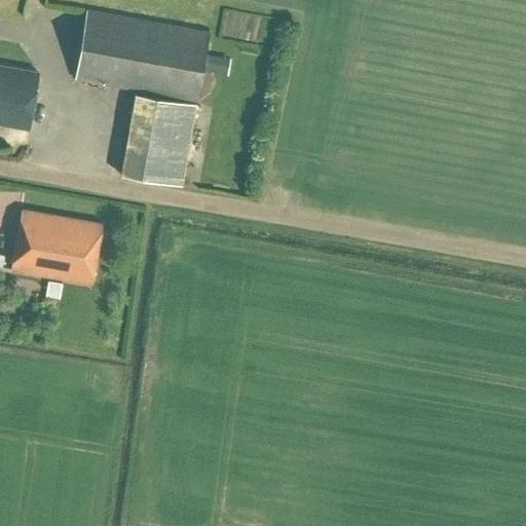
[(87,9),(75,78),(197,100),(210,31),(87,9)]
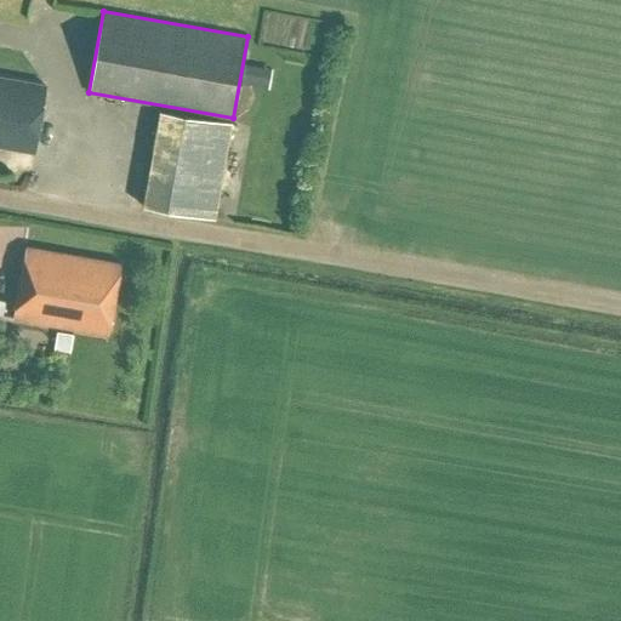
[(271,84),(272,64),(245,63),(244,83),(271,84)]
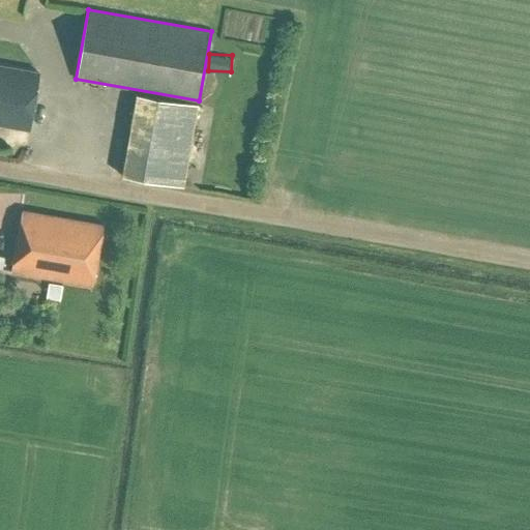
[(0,123),(29,128),(39,71),(0,64),(0,123)]
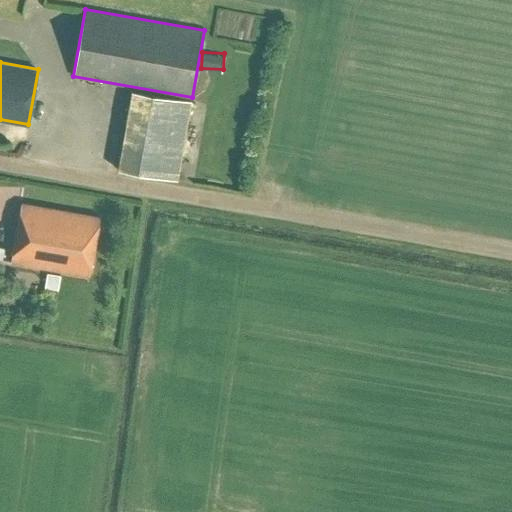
[(131,91),(116,170),(176,181),(191,102),(131,91)]
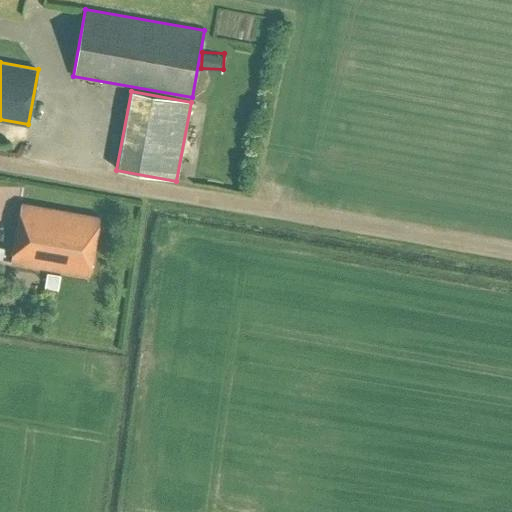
[(21,202),(11,262),(89,276),(100,216),(21,202)]
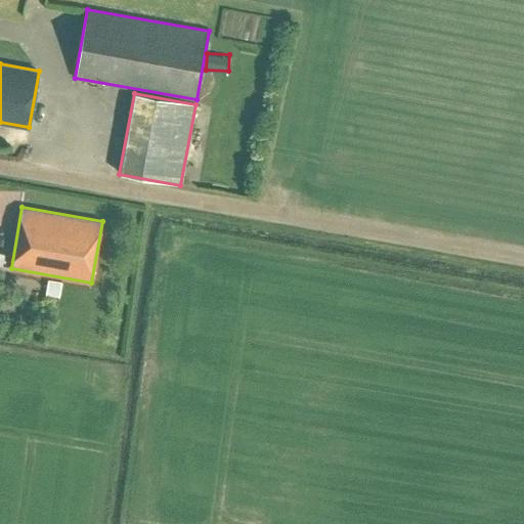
[(47,277),(47,294),(60,294),(60,277),(47,277)]
